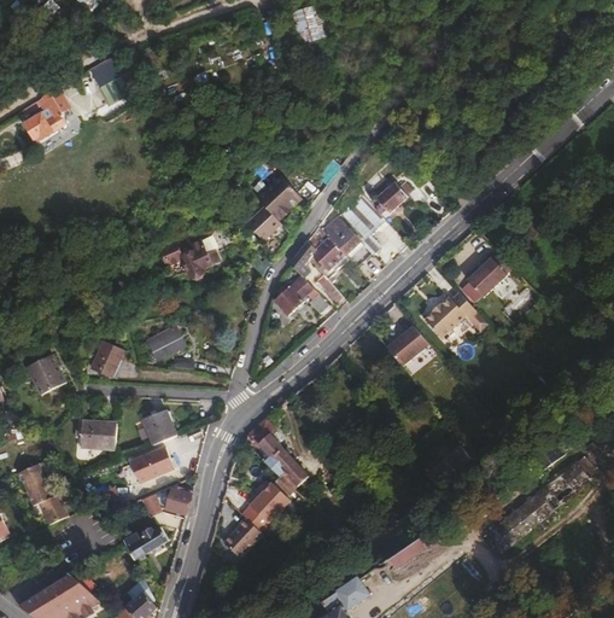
[(319,3),(287,12),(296,44),(328,35),(319,3)]
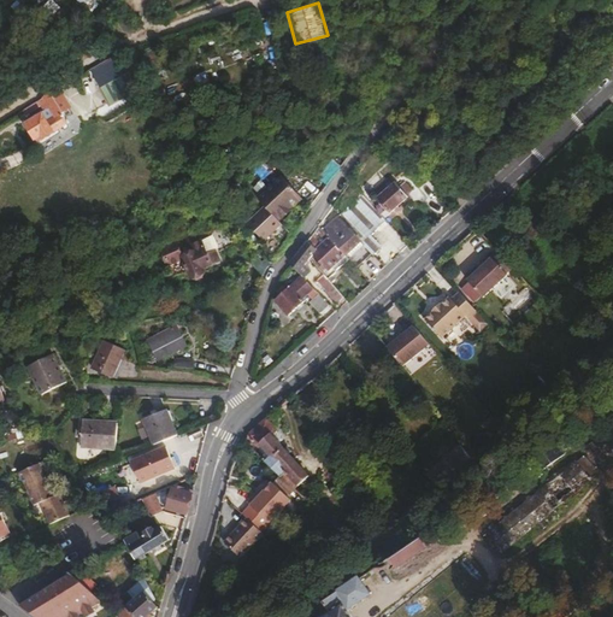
[(88,68),(104,106),(135,93),(119,56),(88,68)]
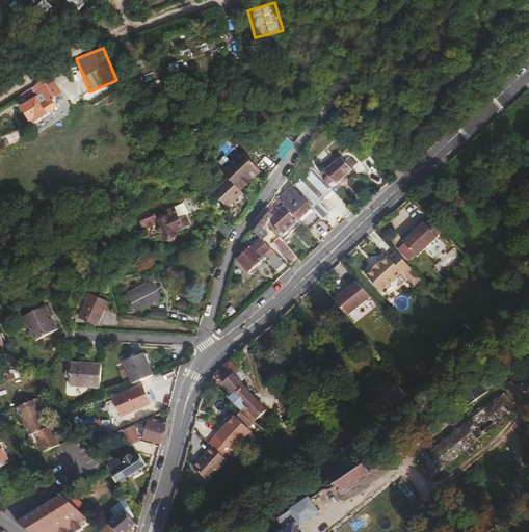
[(58,92),(49,77),(28,89),(30,92),(34,90),(36,95),(41,92),(45,100),(46,100),(51,97),(58,92)]
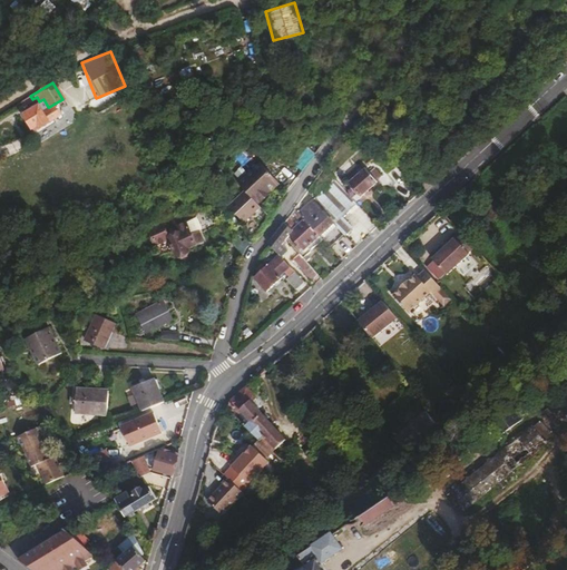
[(49,107),(48,107),(41,111),(48,120),(60,112),(55,104),(49,107)]
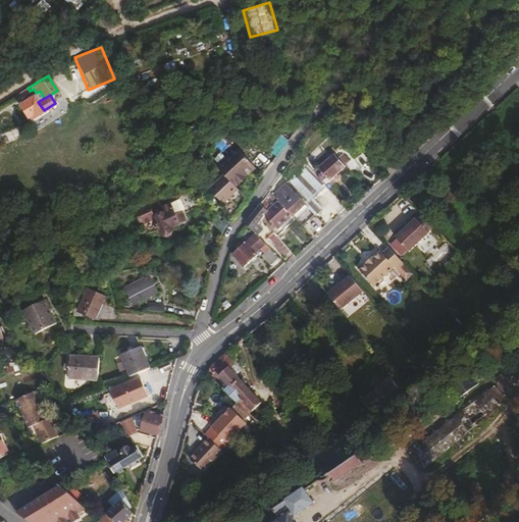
[(36,116),(44,110),(38,102),(34,96),(20,104),(30,117),(34,114),(36,116)]
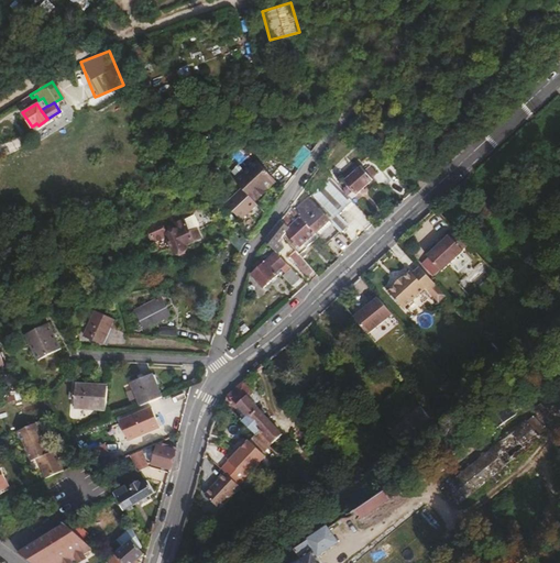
[(274,178),(257,159),(218,194),(240,218),(256,203),(252,199),(274,178)]
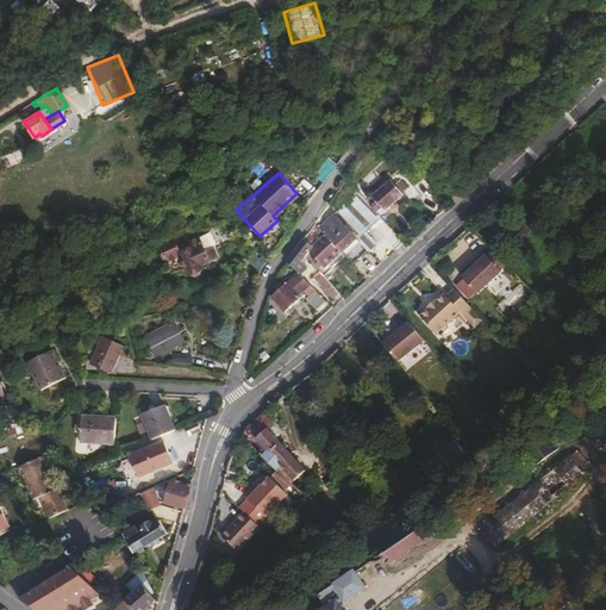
[(392,182),(400,192),(406,187),(398,178),(392,182)]
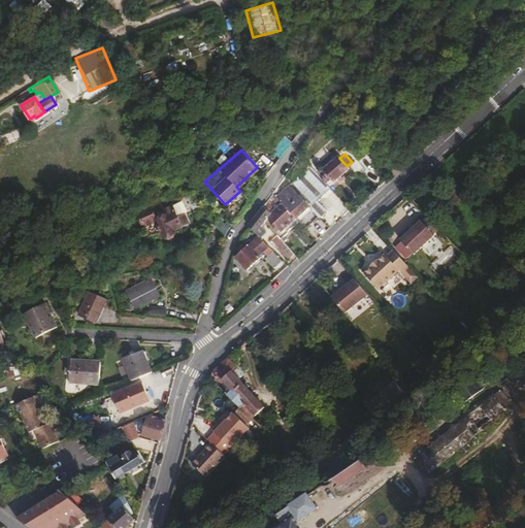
[(348,166),(347,166),(339,158),(337,155),(330,161),(328,158),(323,162),(326,165),(322,168),(333,180),(348,166)]
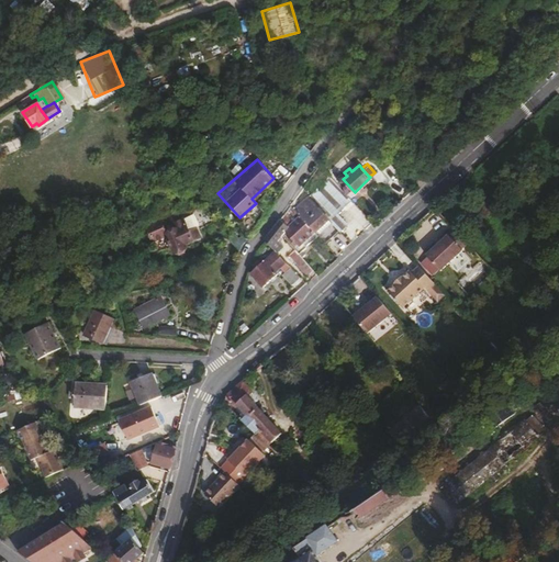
[(336,211),(349,199),(330,178),(293,211),(298,216),(313,232),(327,218),(332,224),(338,231),(347,222),(336,211)]
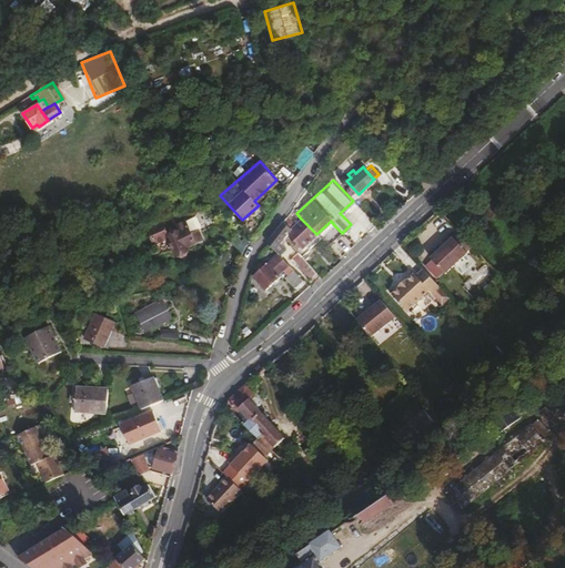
[(296,213),(292,209),(284,220),(288,223),(292,216),(298,222),(301,219),(296,213)]
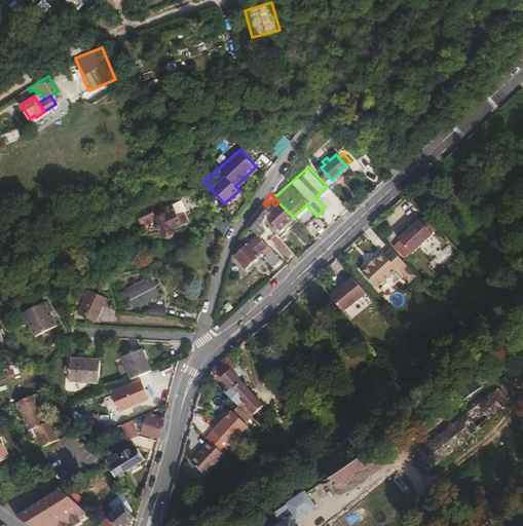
[(181,200),(171,205),(162,210),(152,215),(162,237),(163,236),(166,238),(173,235),(172,234),(173,233),(174,232),(172,228),(186,221),(183,213),(186,211),(181,200)]
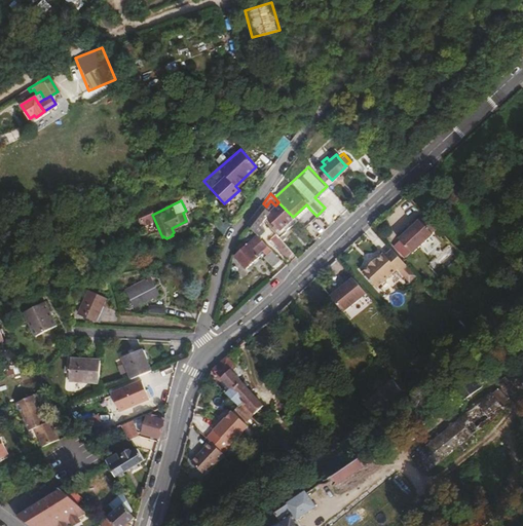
[(279,230),(284,226),(293,217),(278,202),(275,205),(270,211),(268,213),(266,216),(279,230)]
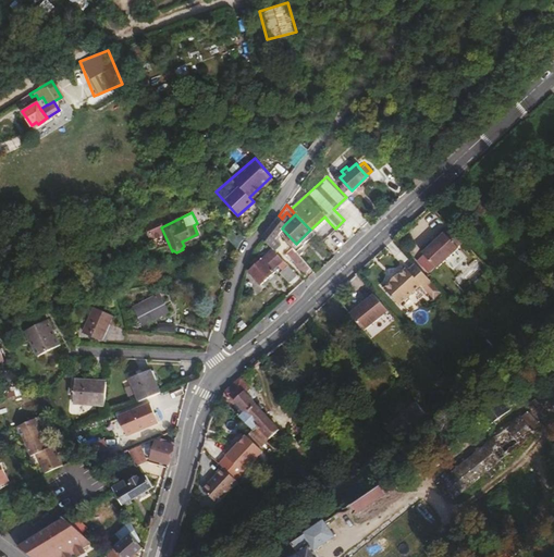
[(282,219),(279,215),(277,219),(284,225),(286,223),(282,219)]
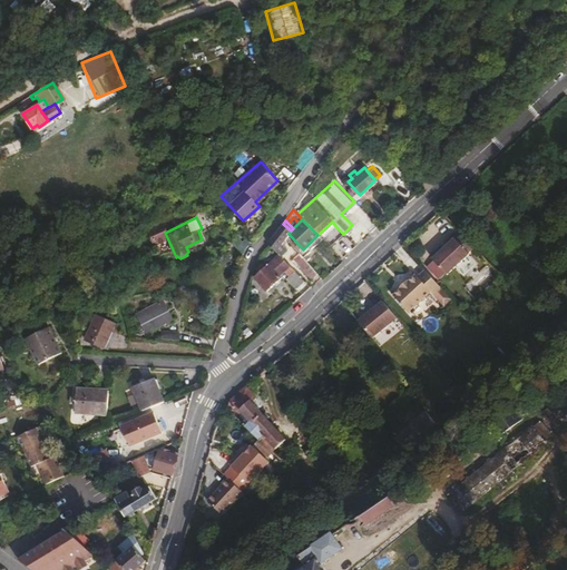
[(318,235),(322,239),(336,227),(332,222),(318,235)]
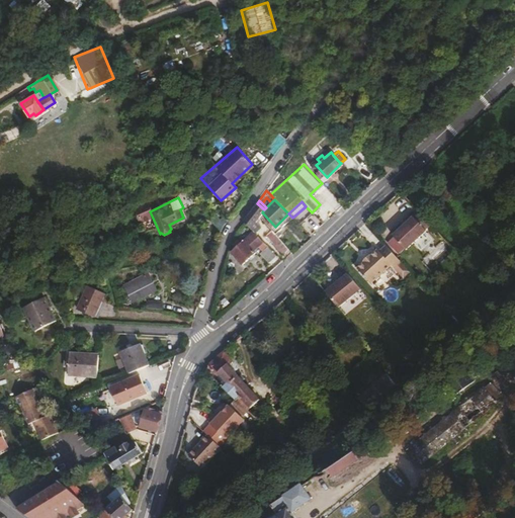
[(264,209),(257,203),(244,223),(254,233),(262,226),(257,220),(258,217),(262,212),(264,209)]
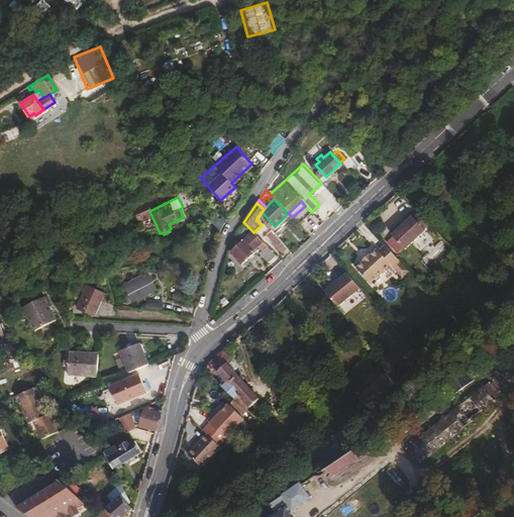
[(422,229),(427,224),(416,212),(411,217),(410,216),(403,222),(404,223),(400,226),(399,226),(390,234),(402,248),(423,230),(422,229)]
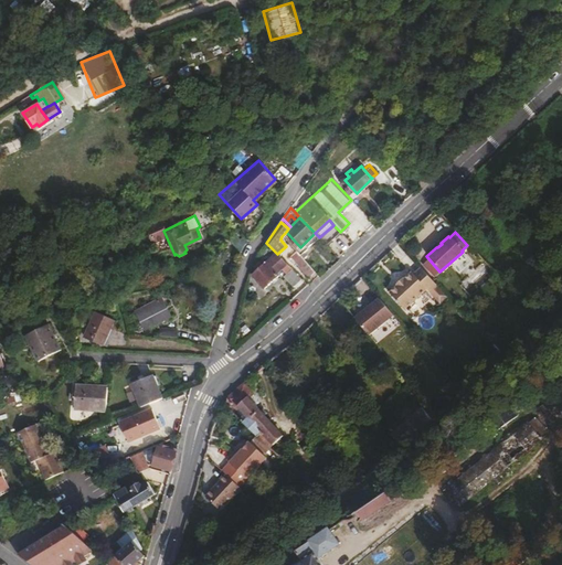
[(308,247),(319,237),(315,233),(305,243),(308,247)]
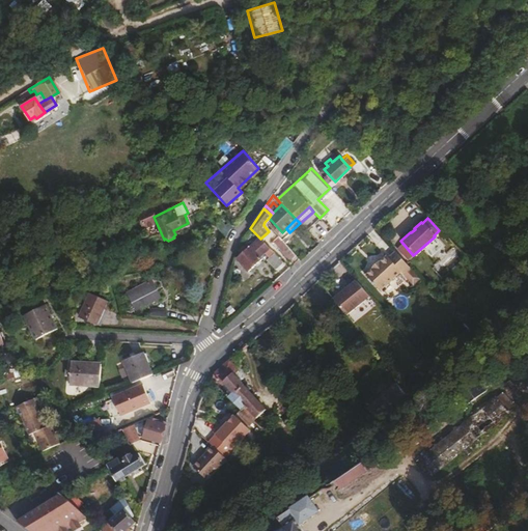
[(225,236),(229,228),(221,220),(215,225),(225,236)]
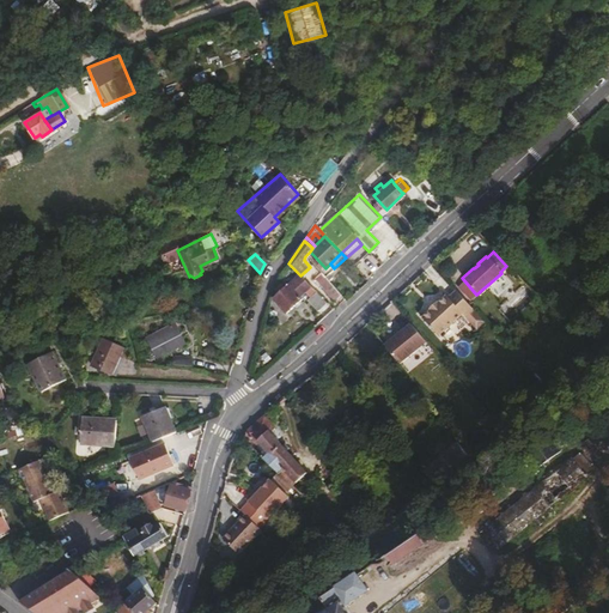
[(332,299),(339,292),(320,272),(314,277),(322,285),(321,285),(332,299)]
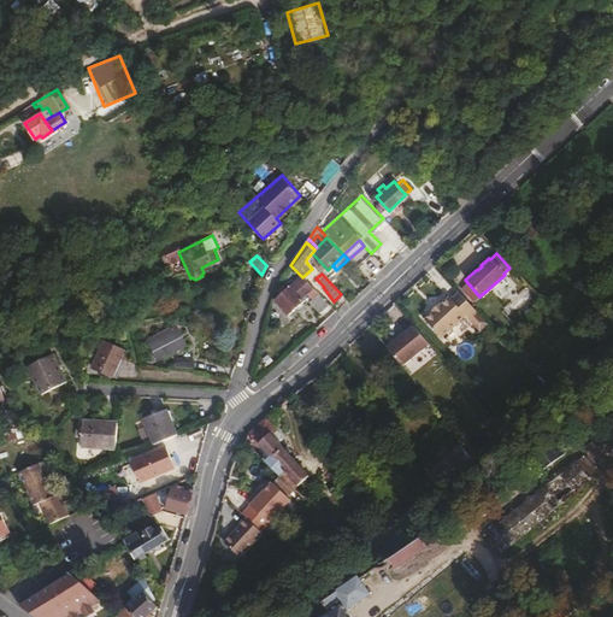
[(313,289),(302,277),(287,289),(284,286),(278,291),(282,294),(275,299),(287,315),(305,300),(302,298),(307,295),(313,289)]
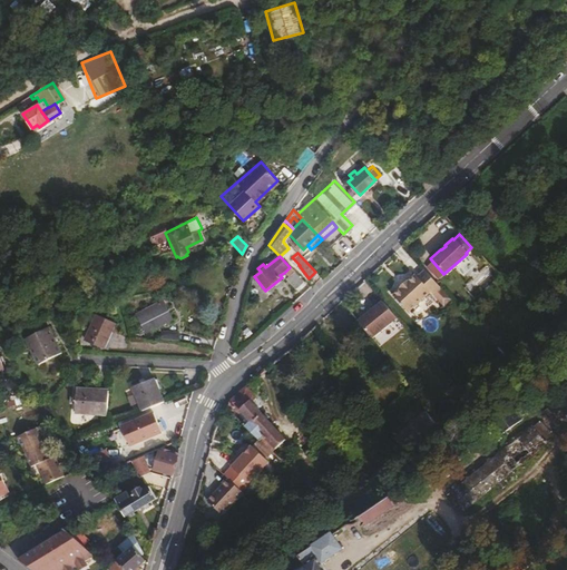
[(429,294),(437,286),(422,269),(416,276),(413,273),(404,281),(403,279),(397,285),(398,286),(390,294),(404,312),(428,292),(429,294)]
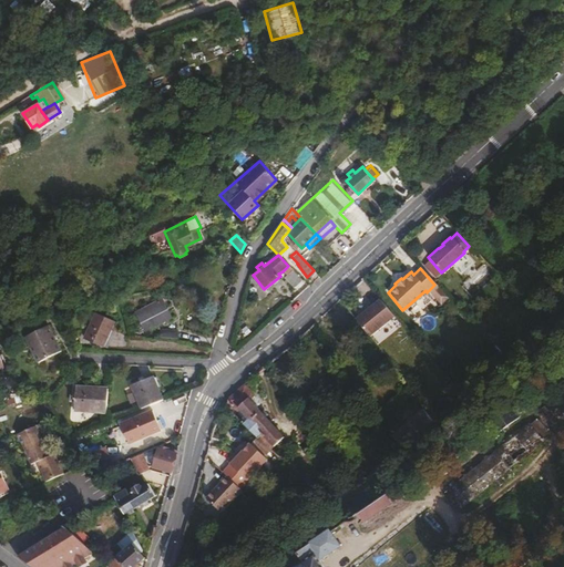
[(291,269),(285,275),(287,277),(286,278),(293,286),(300,279),(291,269)]
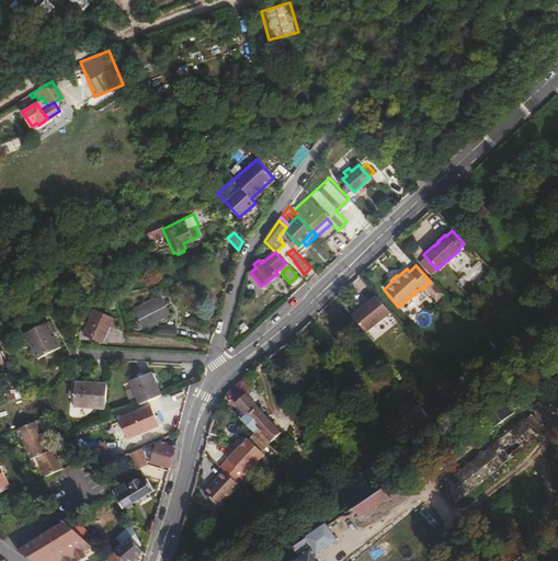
[(373,296),(349,316),(363,333),(387,313),(373,296)]
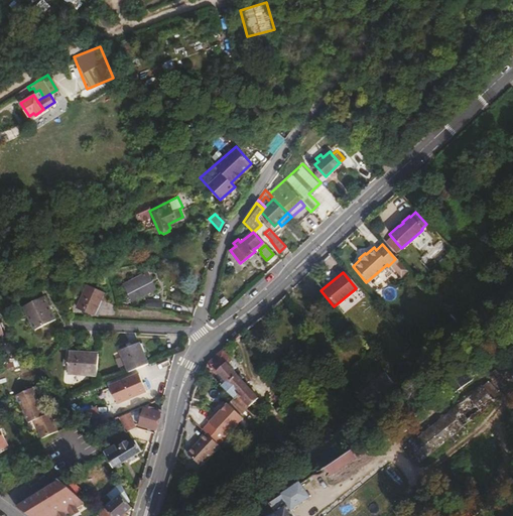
[(154,289),(148,276),(124,287),(131,300),(154,289)]
